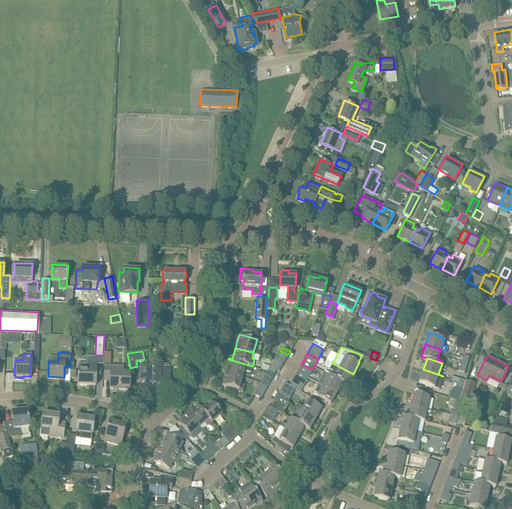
[(461,358),(458,369),(464,370),(467,360),(461,358)]
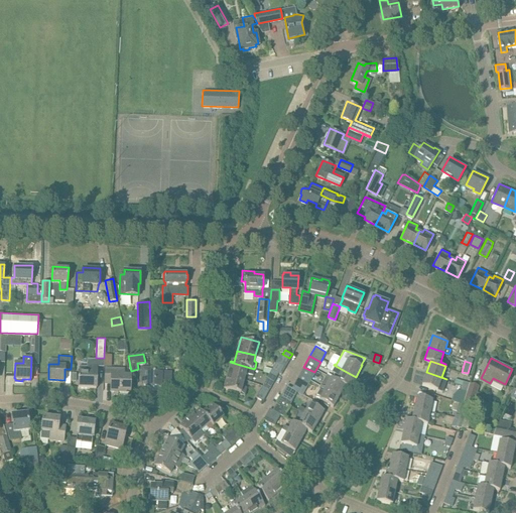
[(253,373),(254,369),(230,362),(227,374),(243,379),(245,372),(253,373)]
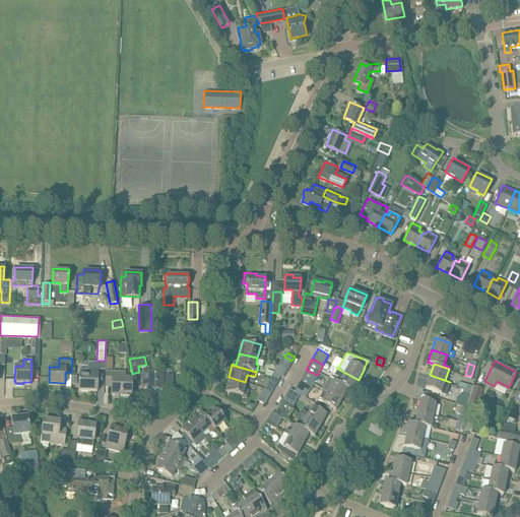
[(98,368),(79,367),(78,389),(96,389),(98,368)]
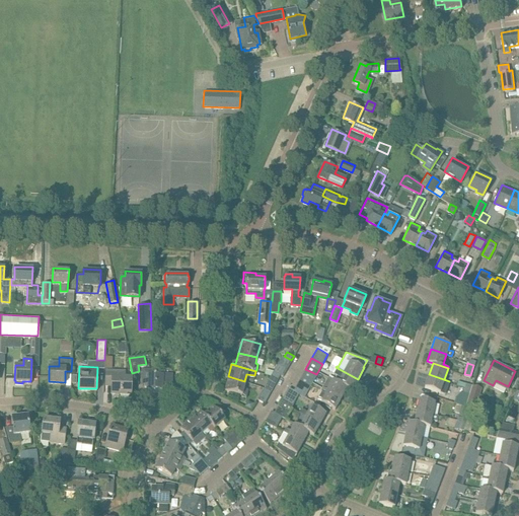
[(152,368),(142,367),(141,383),(146,383),(146,391),(162,392),(162,383),(171,383),(172,376),(171,376),(172,373),(165,372),(164,372),(163,372),(163,373),(152,372),(152,368)]
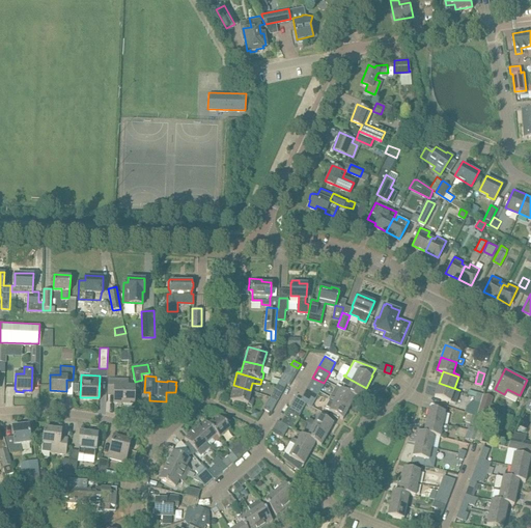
[(335,385),(355,395),(360,398),(366,388),(343,376),(341,381),(348,385),(345,390),(335,385)]
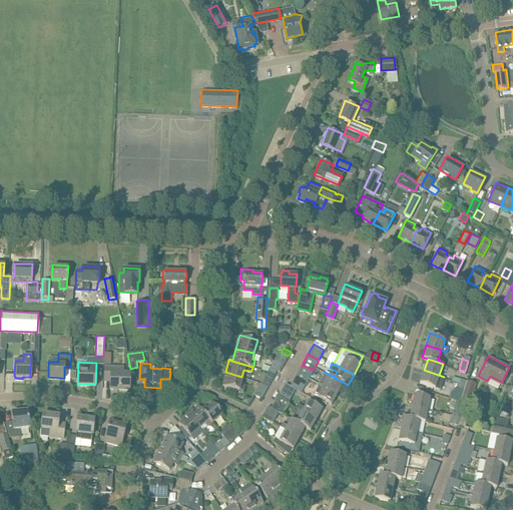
[(307,381),(313,370),(302,365),(296,375),(307,381)]
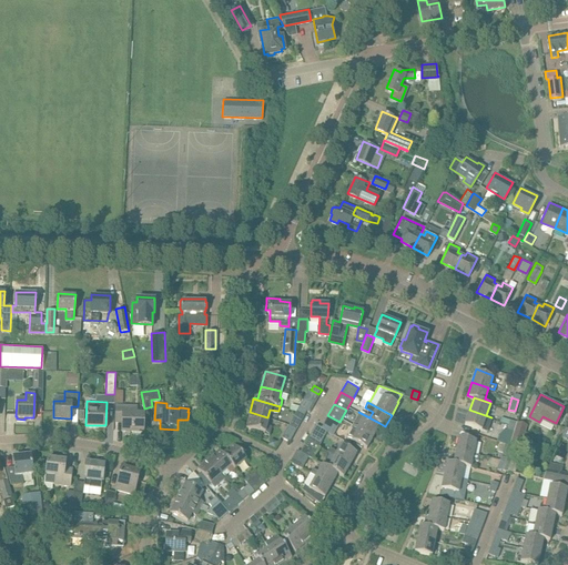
[(135,406),(117,405),(117,420),(123,420),(123,430),(142,431),(143,413),(135,413),(135,406)]
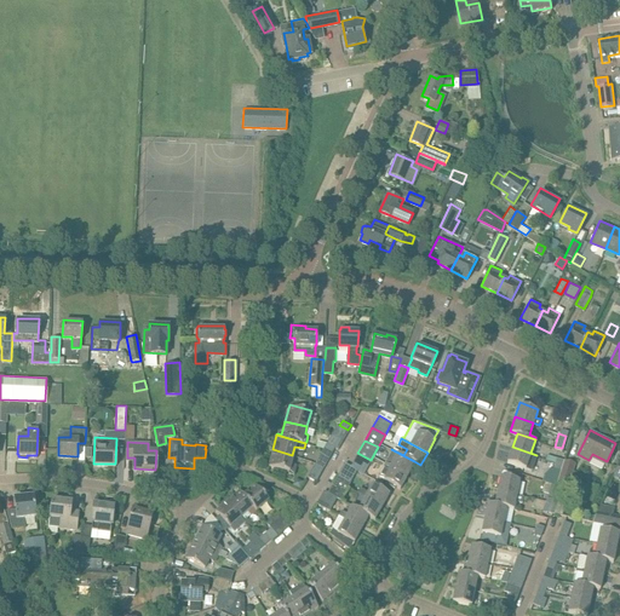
[(334,447),(326,442),(323,448),(332,453),(334,447)]
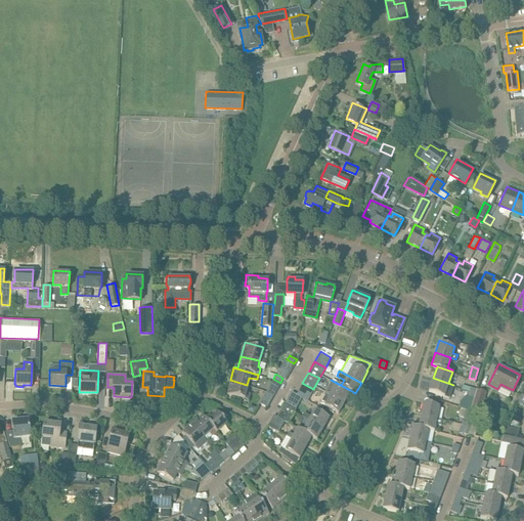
[(453,385),(433,378),(429,389),(444,395),(449,397),(453,385)]
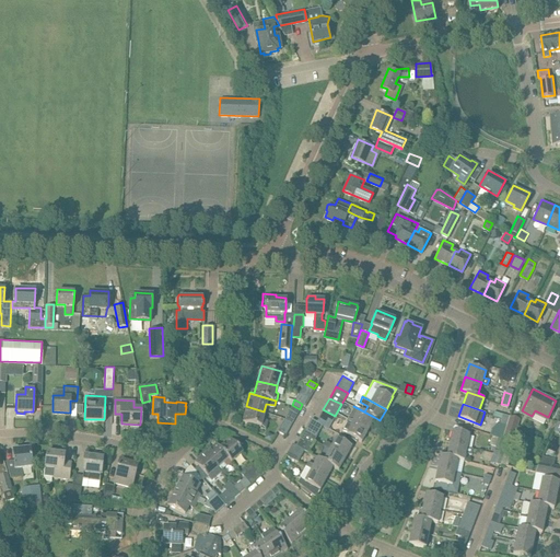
[(292,405),(289,409),(296,414),(300,409),(292,405)]
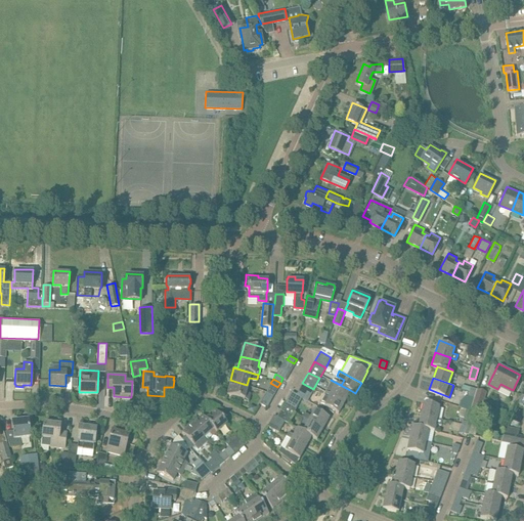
[(247,385),(230,380),(227,392),(244,397),(244,398),(249,400),(251,392),(246,390),(247,385)]
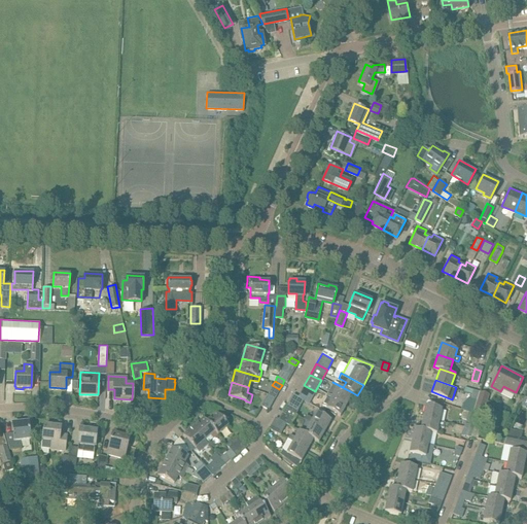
[(352,392),(332,382),(326,393),(346,404),(352,392)]
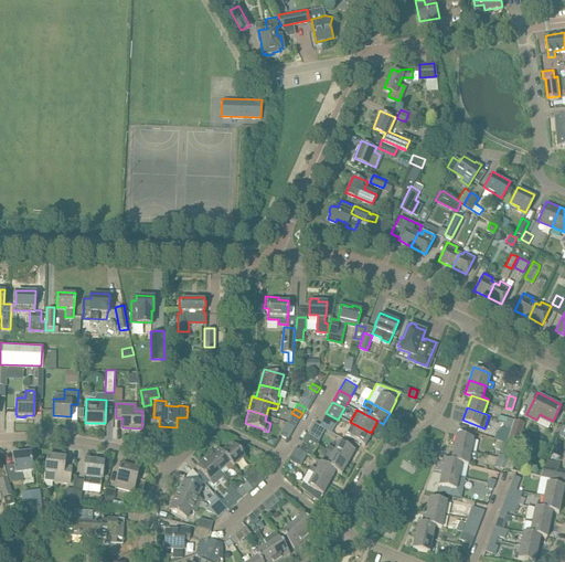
[(331,432),(338,420),(326,413),(320,424),(319,425),(324,428),(331,432)]
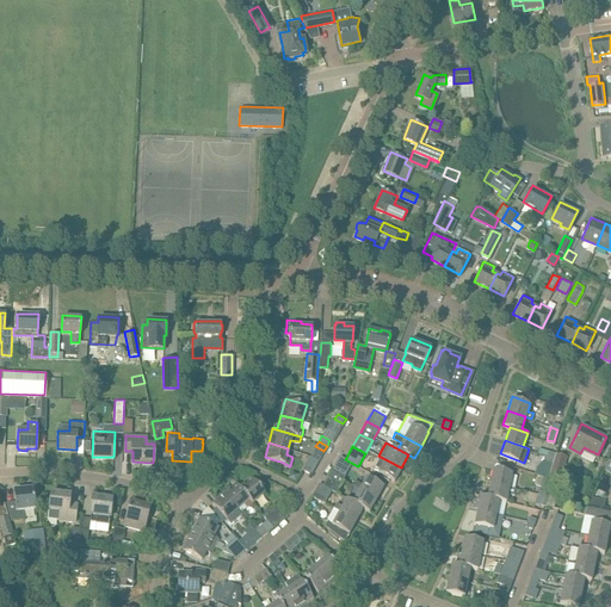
[(557,452),(549,450),(547,456),(555,459),(557,452)]
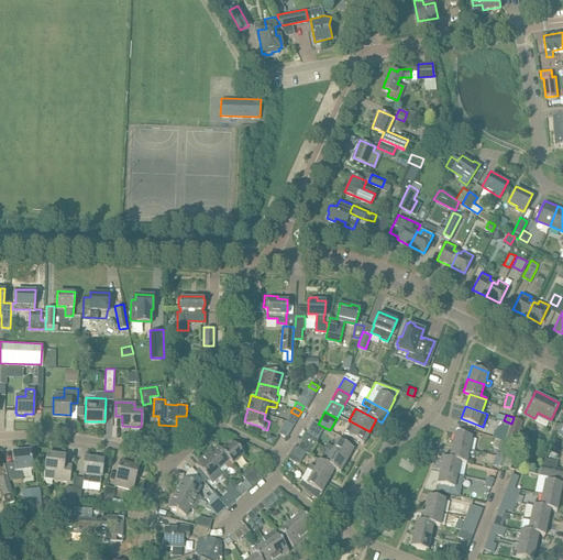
[(516,440),(522,419),(514,417),(509,429),(507,437),(516,440)]
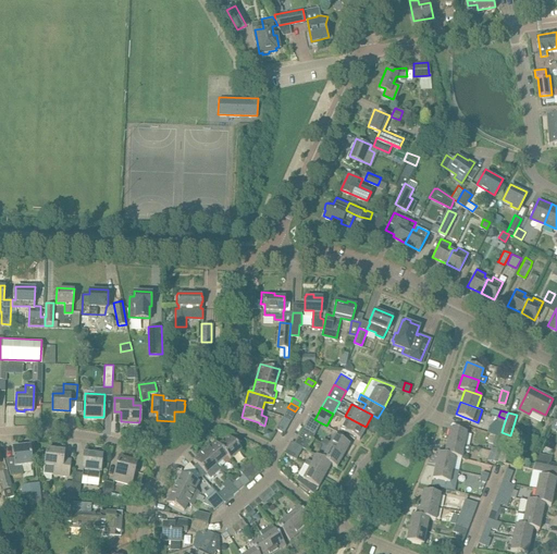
[(314,419),(316,418),(310,415),(304,427),(314,433),(320,422),(314,419)]
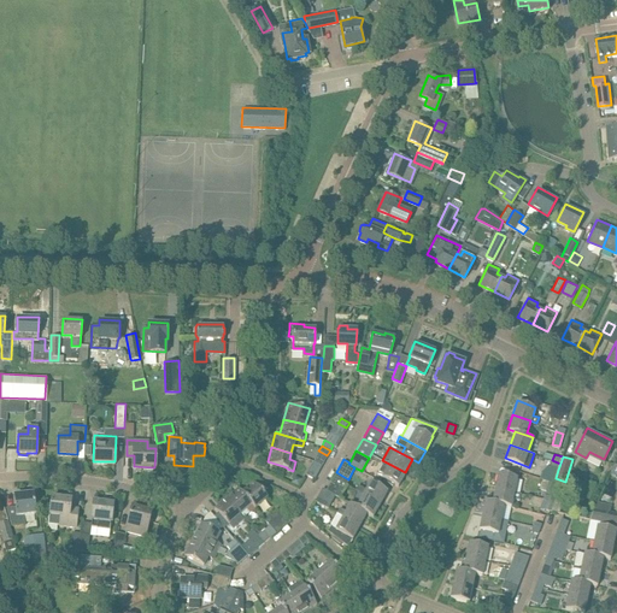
[(322,465),(313,460),(306,472),(315,477),(322,465)]
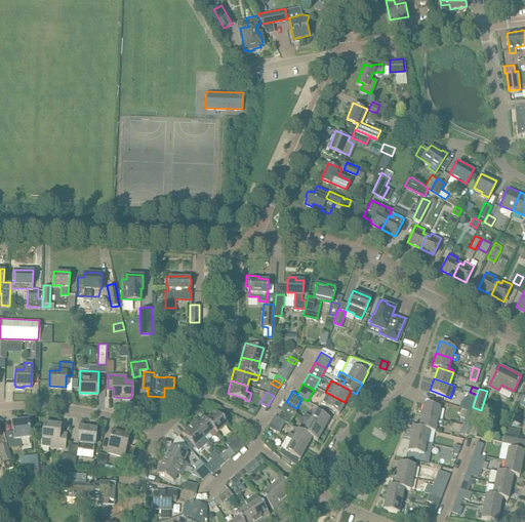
[(338,412),(345,402),(325,392),(320,402),(327,406),(326,408),(334,412),(335,410),(338,412)]
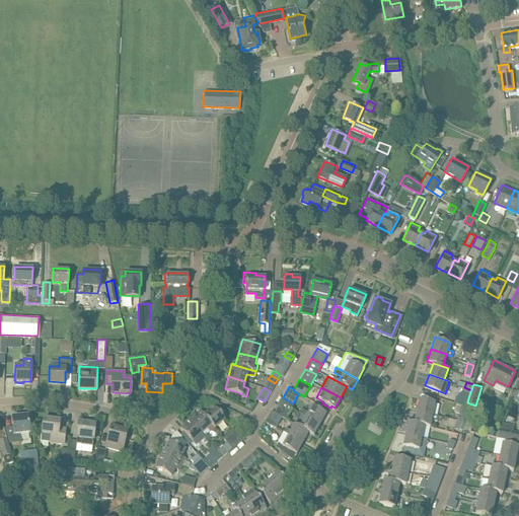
[(287,414),(293,403),(283,397),(277,409),(287,414)]
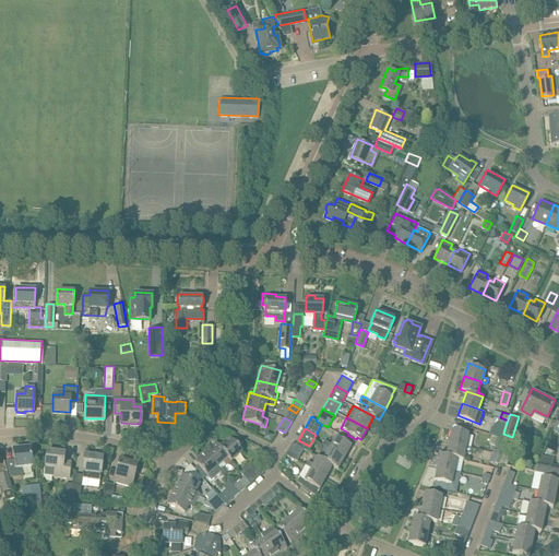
[(468,432),(451,428),(449,441),(465,445),(468,432)]
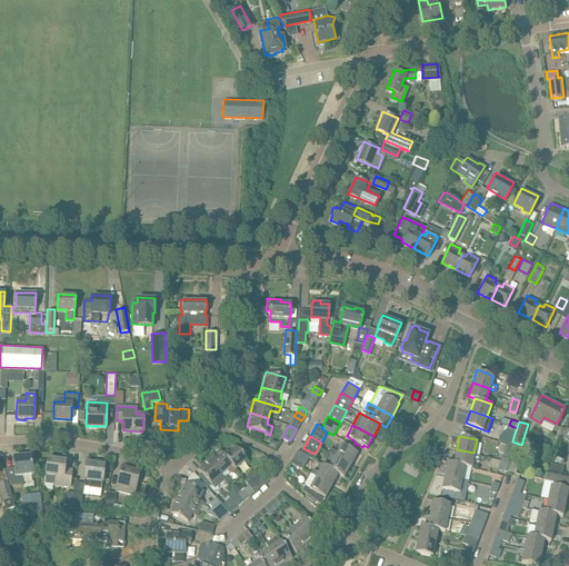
[(247,458),(233,443),(228,447),(229,448),(223,453),(220,448),(219,449),(235,468),(247,458)]
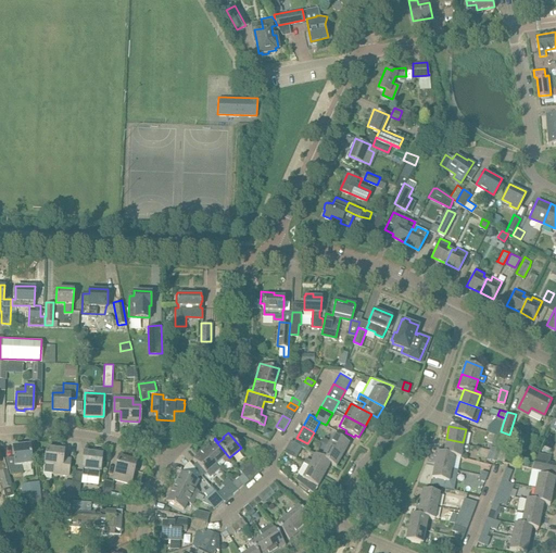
[(323,436),(319,440),(323,442),(342,453),(349,441),(333,434),(330,440),(323,436)]
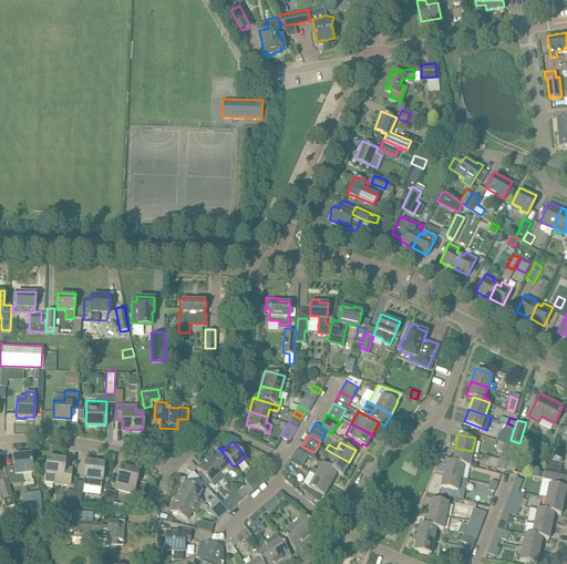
[(311,457),(313,452),(302,447),(300,450),(296,448),(291,455),(303,462),(308,454),(311,457)]
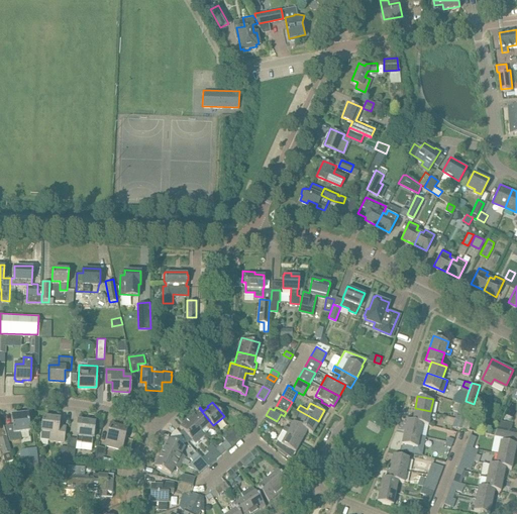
[(213,425),(199,408),(189,416),(205,434),(201,429),(206,425),(209,428),(213,425)]
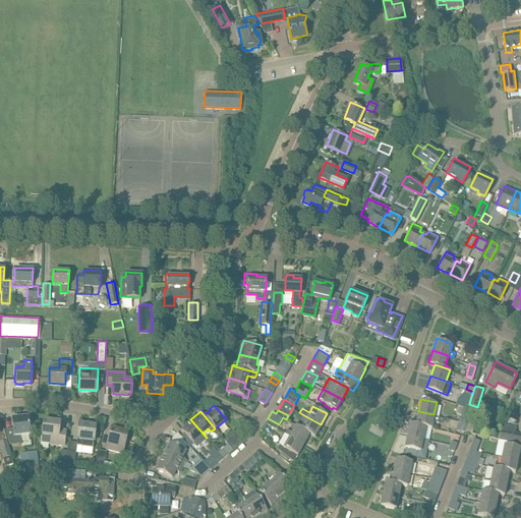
[(433,414),(418,411),(416,422),(431,426),(432,419),(439,421),(440,415),(433,414)]
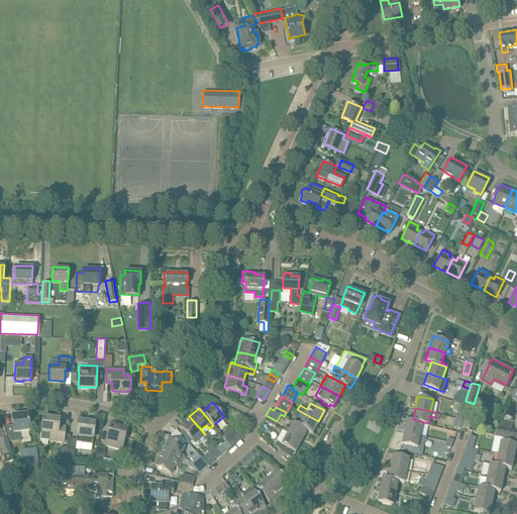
[(312,432),(318,421),(300,411),(297,416),(302,418),(299,424),(307,429),(312,432)]
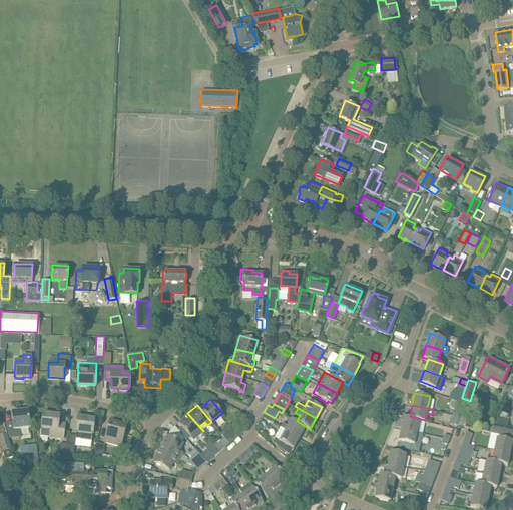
[(28,409),(12,411),(13,420),(5,421),(9,436),(21,434),(21,428),(30,427),(28,409)]
